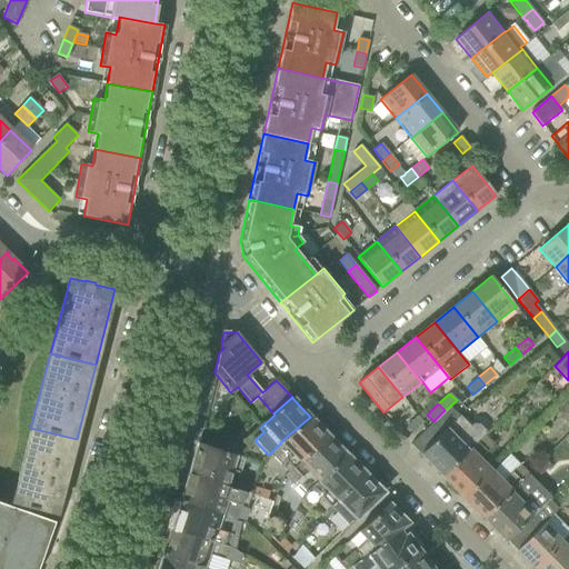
[(433,421),(411,445),(441,476),(483,435),(487,432),(479,423),(472,425),(469,427),(458,416),(449,407),(445,410),(433,421)]
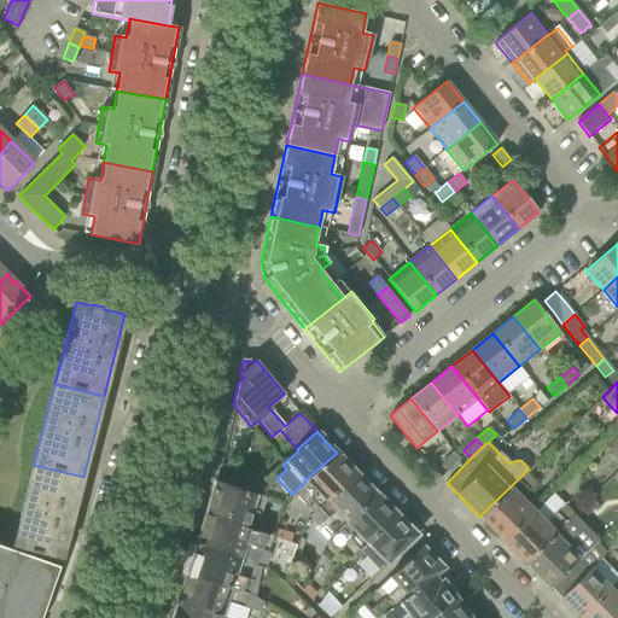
[(441,464),(448,471),(460,459),(453,452),(441,464)]
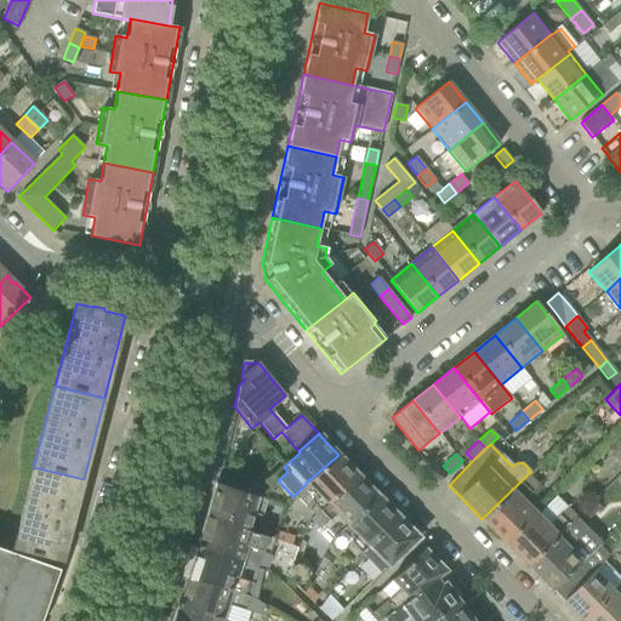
[(313,514),(357,474),(339,455),(306,483),(306,484),(295,495),(313,514)]
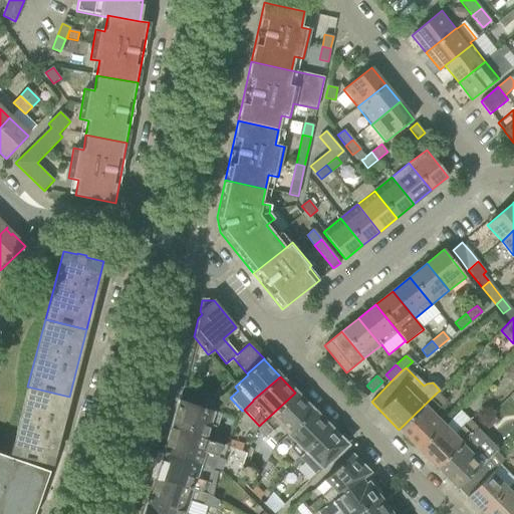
[(24,458),(51,465),(69,397),(27,387),(10,452),(25,456),(24,458)]
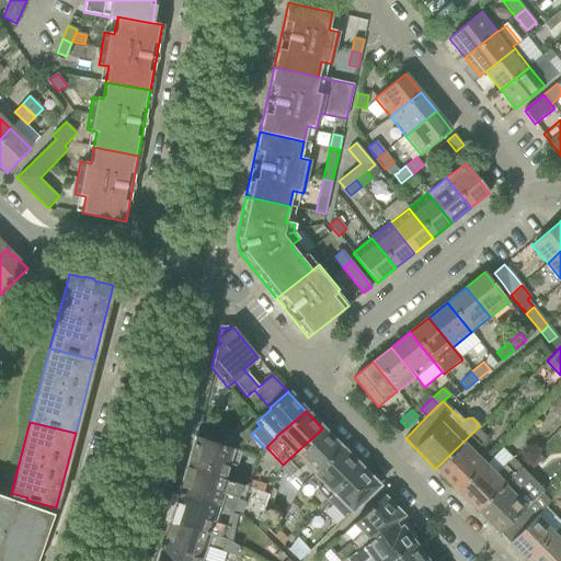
[(305,465),(305,466),(313,473),(341,448),(330,437),(322,428),(283,465),(293,474),(305,465)]
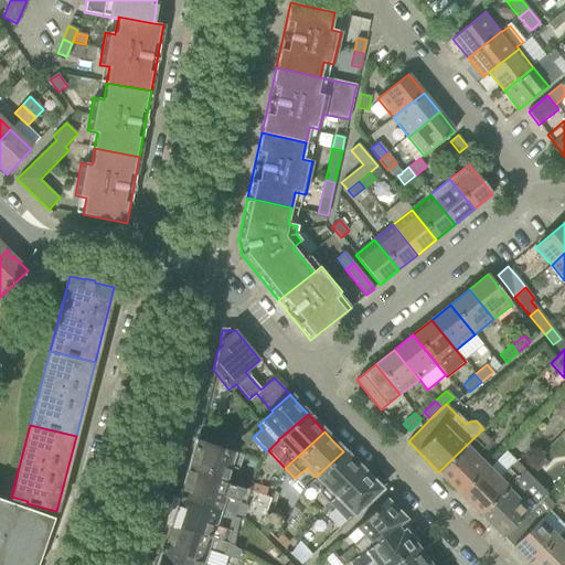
[(460,493),(487,467),(476,456),(490,441),(480,432),(438,472),(460,493)]
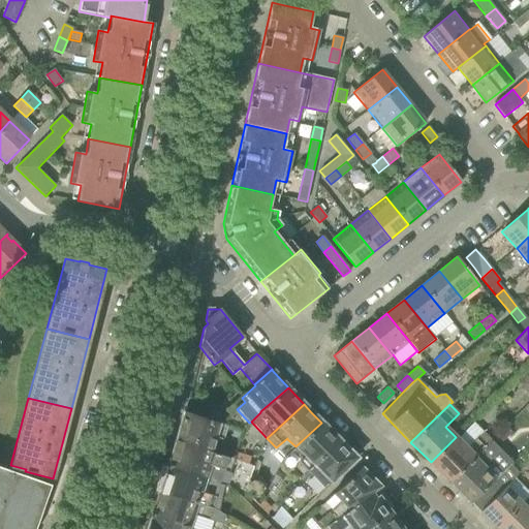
[(227,425),(184,411),(175,441),(212,452),(212,450),(216,436),(223,438),(227,425)]
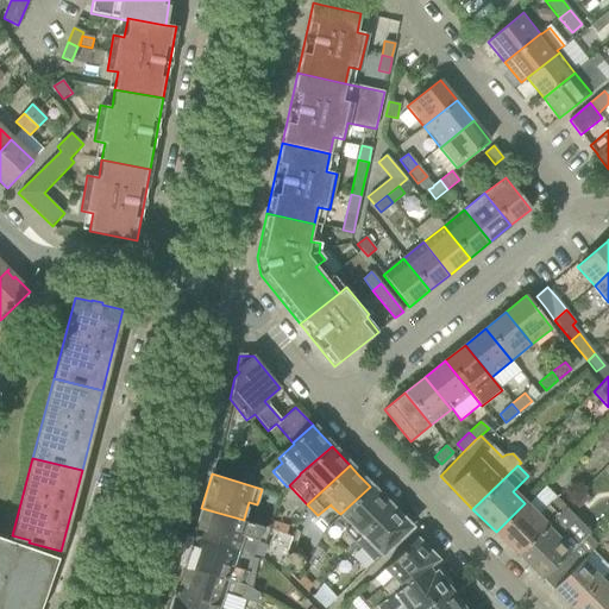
[(340,514),(351,526),(338,538),(347,546),(389,506),(370,487),(340,514)]
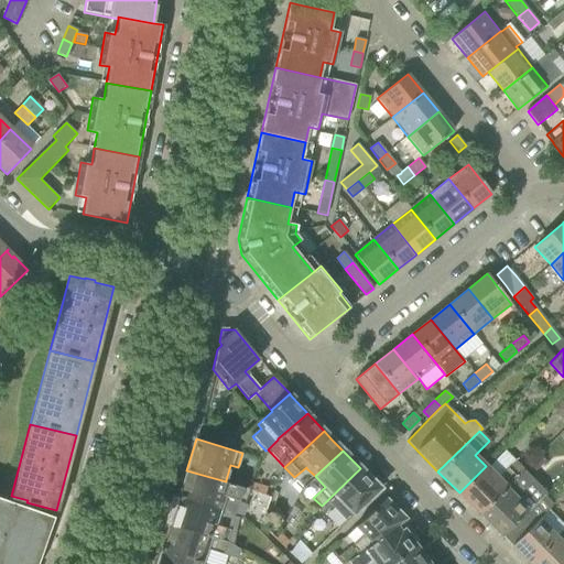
[(503,451),(487,468),(486,466),(459,492),(480,514),(524,470),(503,451)]
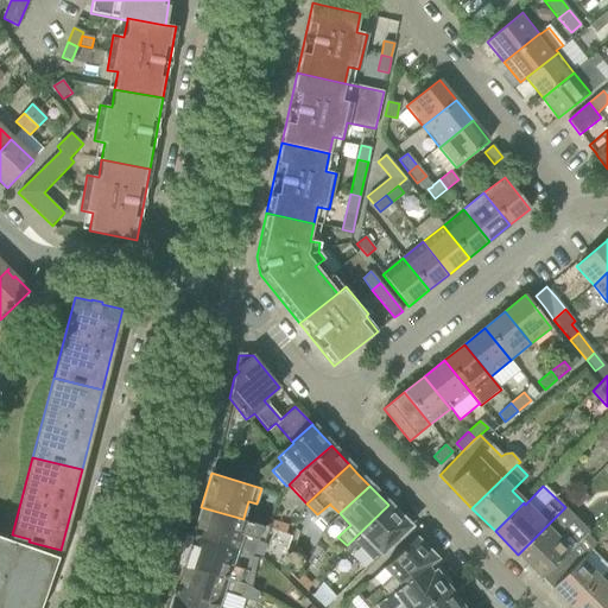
[(581,492),(565,507),(518,555),(551,589),(581,559),(580,558),(590,549),(595,544),(587,534),(589,532),(571,514),(587,498),(581,492)]
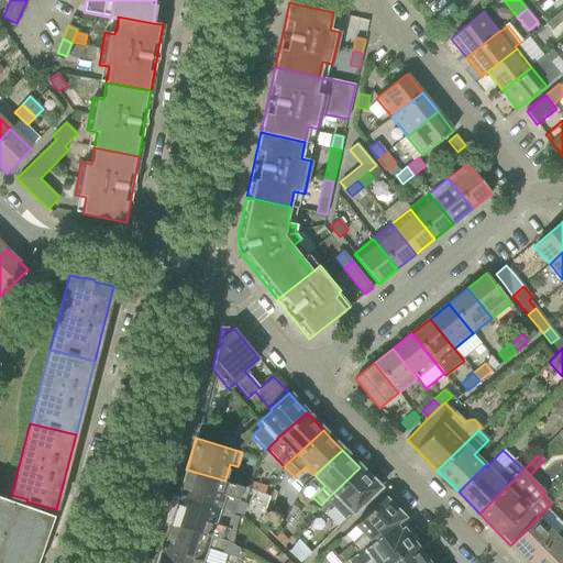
[(326,509),(330,505),(335,510),(342,504),(353,515),(379,487),(360,467),(321,505),(326,509)]
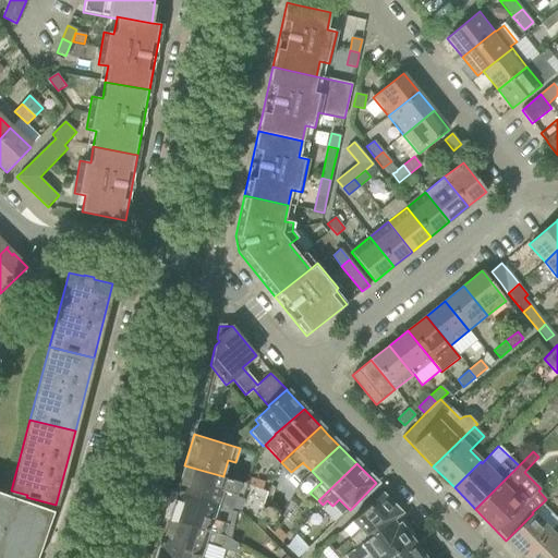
[(223,476),(184,465),(177,492),(219,506),(218,507),(231,510),(237,496),(243,497),(243,495),(246,483),(223,475),(223,476)]
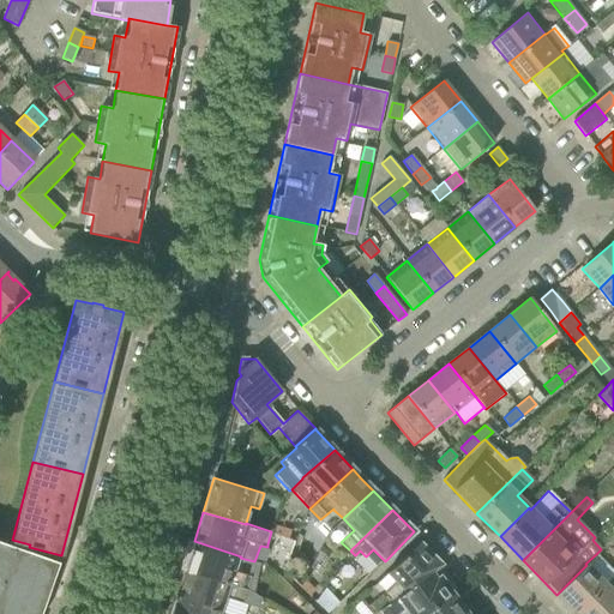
[(434,553),(422,540),(390,572),(399,583),(383,595),(389,603),(432,572),(441,565),(432,555),(434,553)]
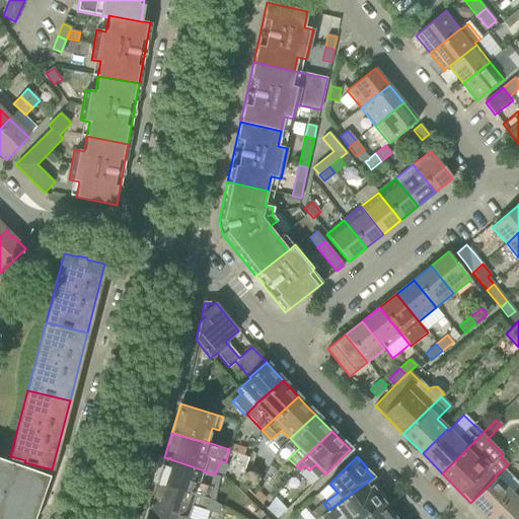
[(156,482),(208,499),(212,489),(200,485),(203,471),(204,470),(164,457),(156,482)]
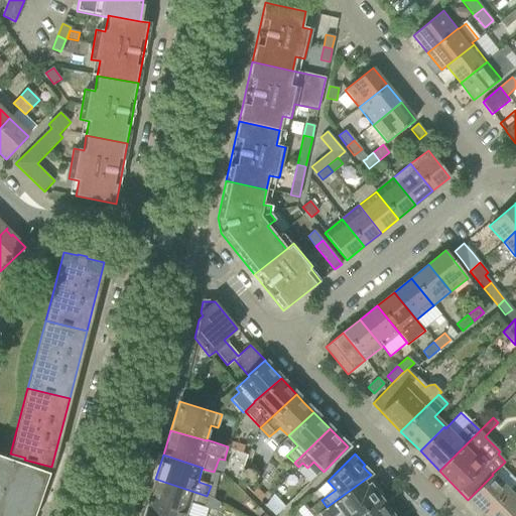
[(0,515),(32,515),(47,473),(0,456),(0,515)]
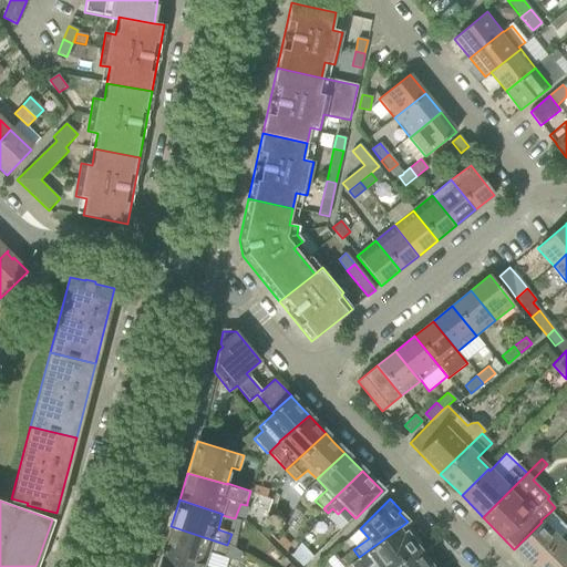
[(540,521),(542,522),(514,549),(532,566),(559,539),(566,531),(566,527),(550,512),(540,521)]
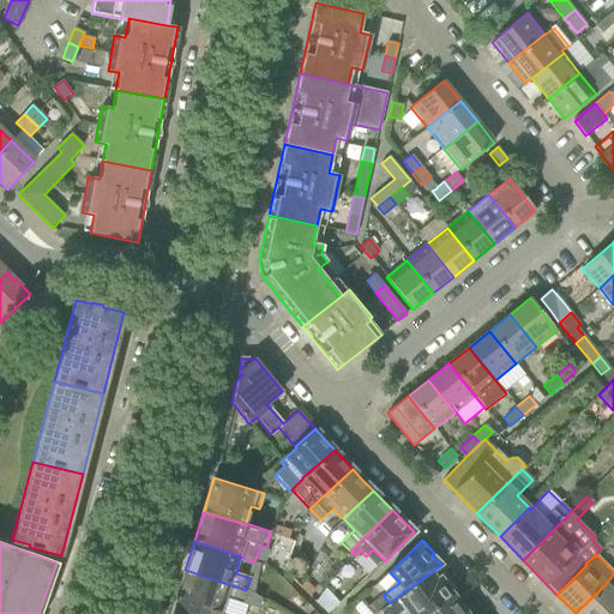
[(242,605),(246,590),(185,570),(175,599),(220,613),(224,599),(242,605)]
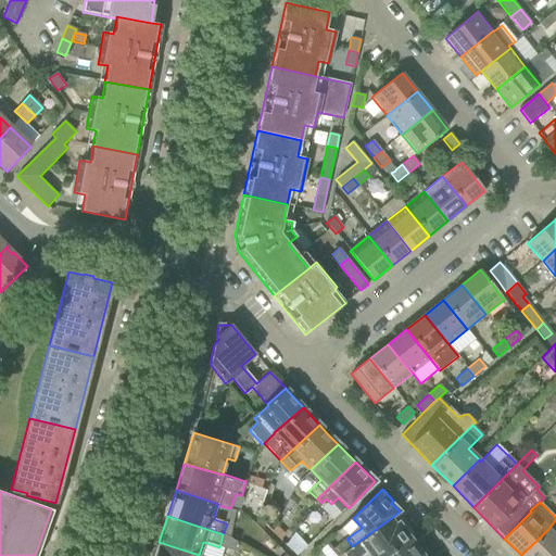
[(399,522),(395,525),(391,518),(352,546),(353,547),(340,555),(384,555),(409,538),(399,522)]
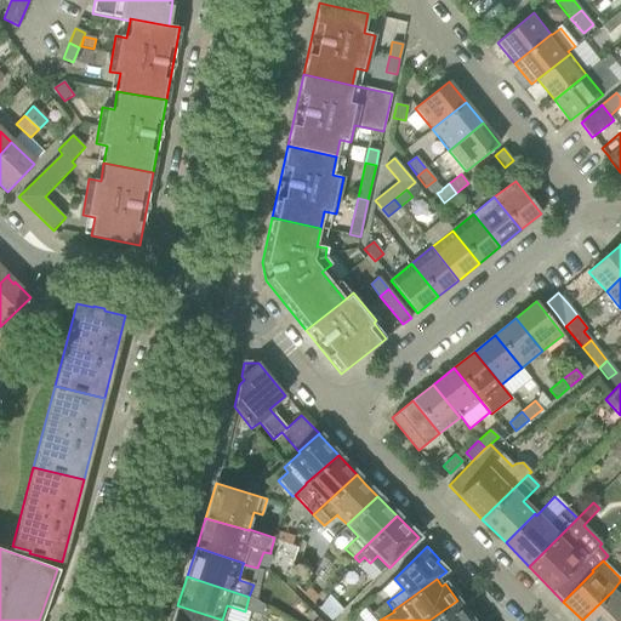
[(620,598),(613,591),(582,620),(620,620),(620,598)]
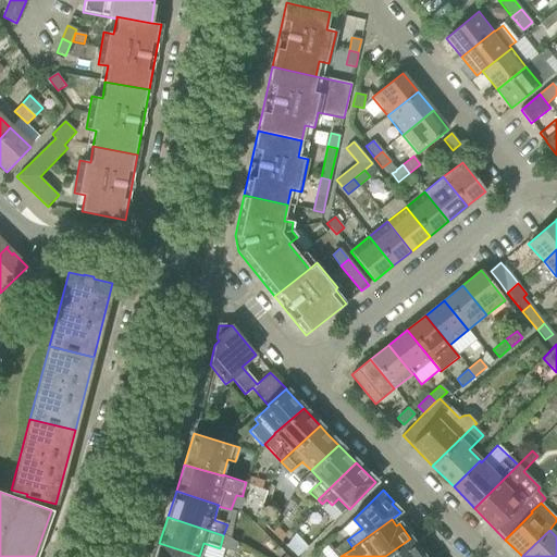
[(423,556),(410,539),(385,556),(423,556)]
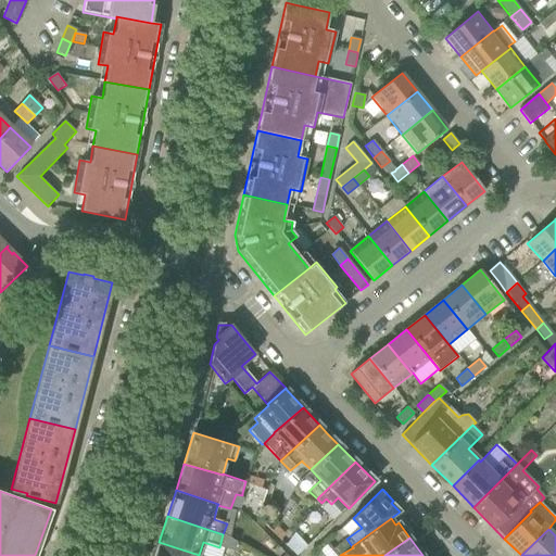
[(352,547),(345,539),(341,542),(349,550),(352,547)]
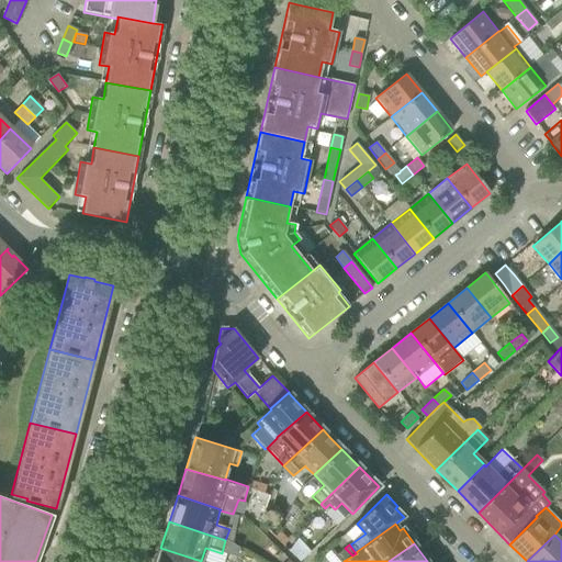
[(200,561),(201,561),(160,548),(155,561),(200,561)]
